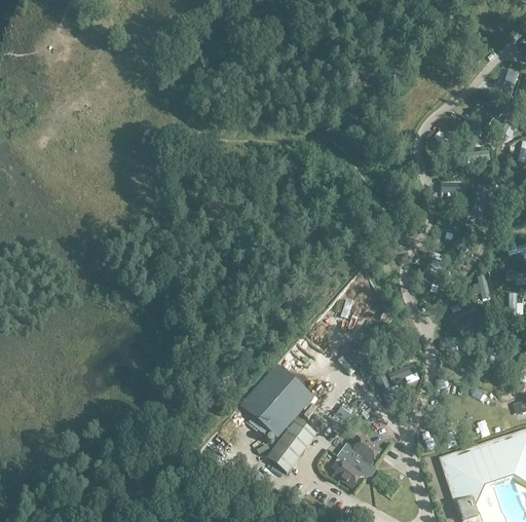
[(499,95),(508,98),(517,71),(509,68),(499,95)]
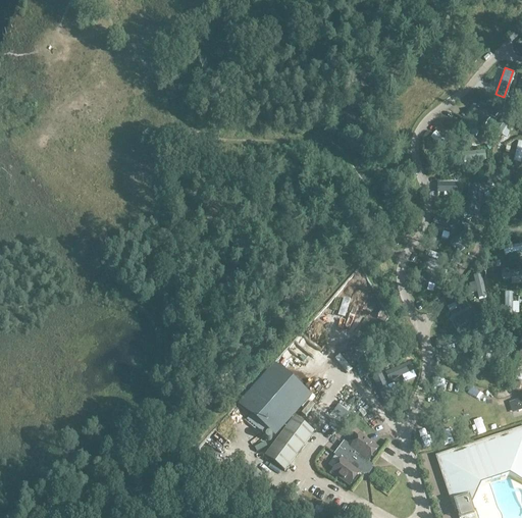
[(488,115),(475,106),(469,116),(482,124),(488,115)]
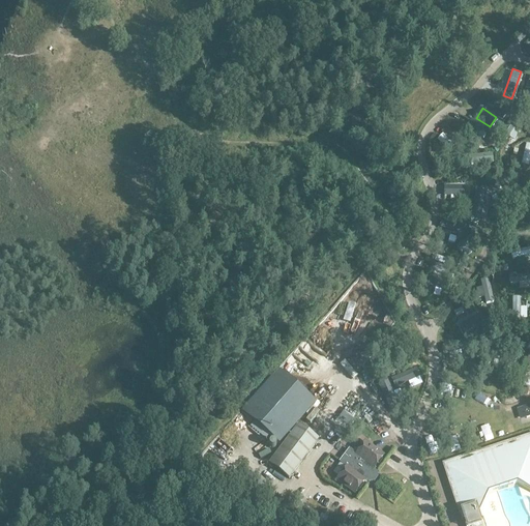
[(507,139),(510,120),(503,118),(500,138),(507,139)]
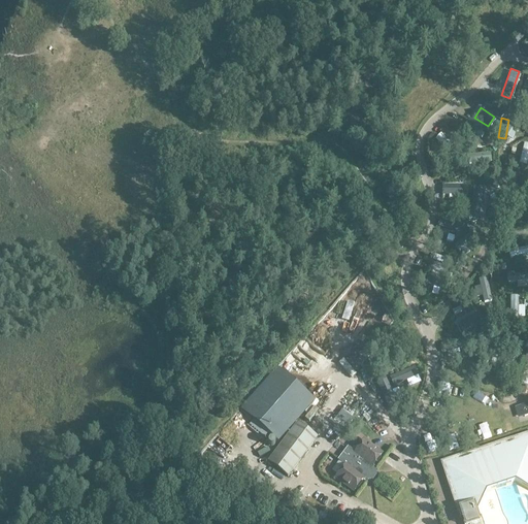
[(446,124),(440,129),(457,145),(462,140),(446,124)]
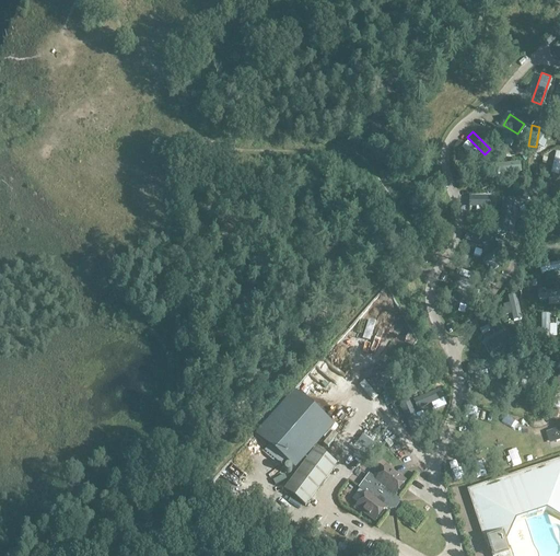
[(558,171),(559,162),(559,148),(556,148),(550,170),(558,171)]
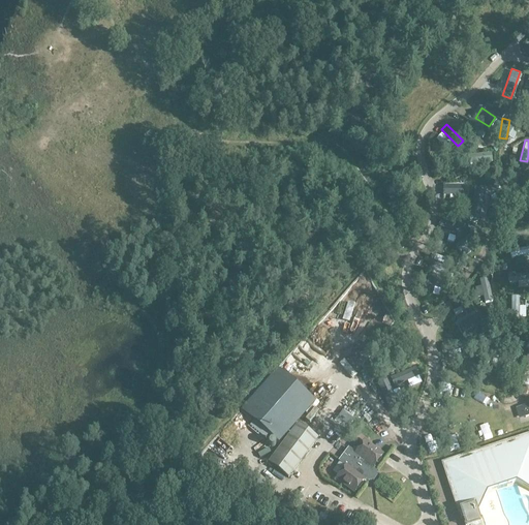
[(468,161),(492,158),(491,150),(467,152),(468,161)]
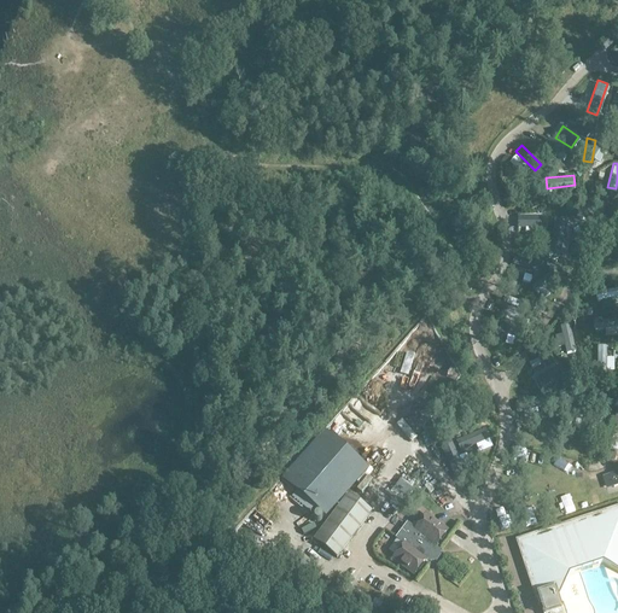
[(543,212),(518,212),(518,225),(543,225),(543,212)]
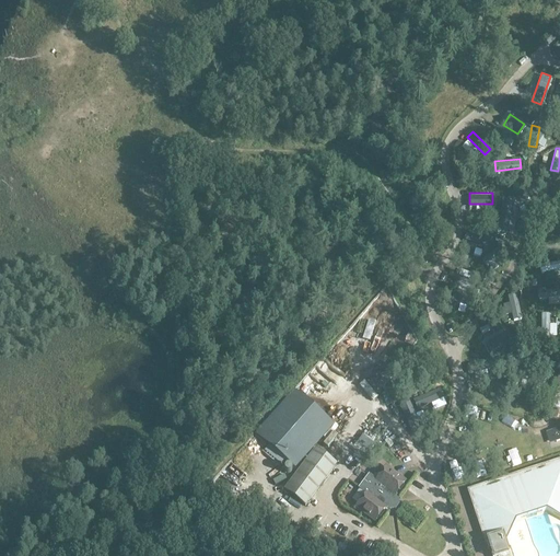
[(503,197),(498,222),(508,224),(514,199),(503,197)]
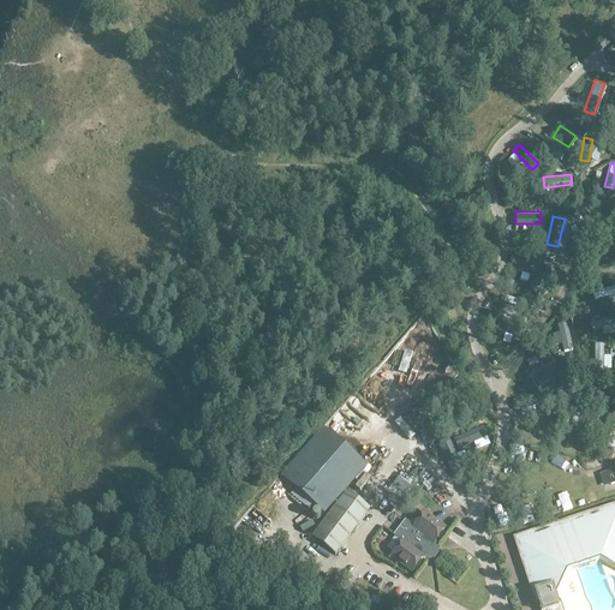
[(513,258),(536,265),(538,257),(515,250),(513,258)]
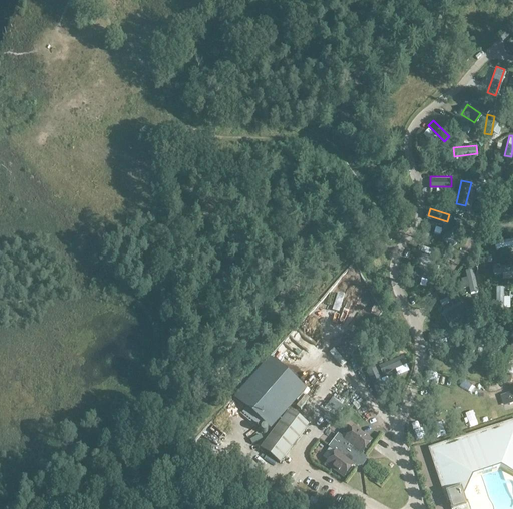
[(459,221),(441,234),(445,239),(463,226),(459,221)]
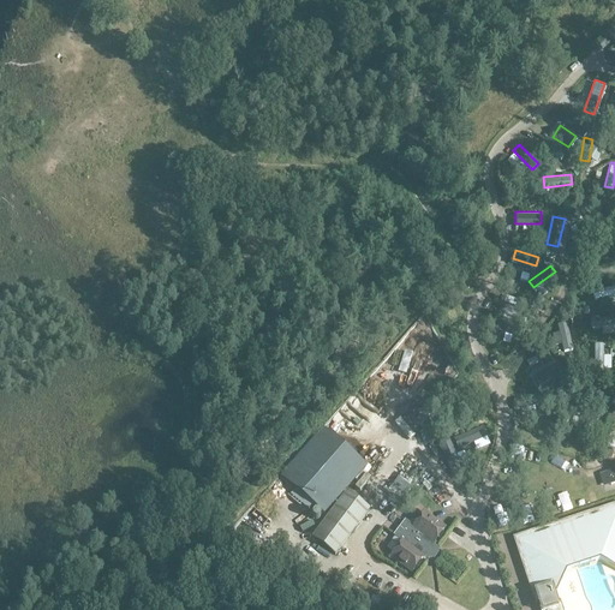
[(614,314),(590,316),(591,324),(614,323),(614,314)]
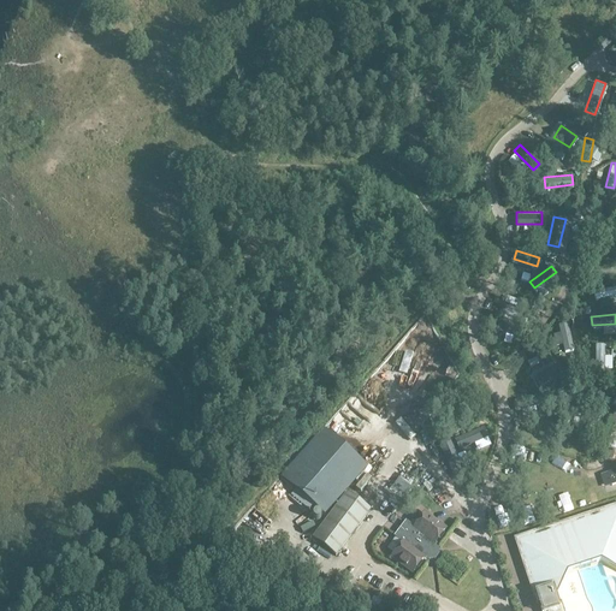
[(514,333),(516,322),(503,319),(501,330),(514,333)]
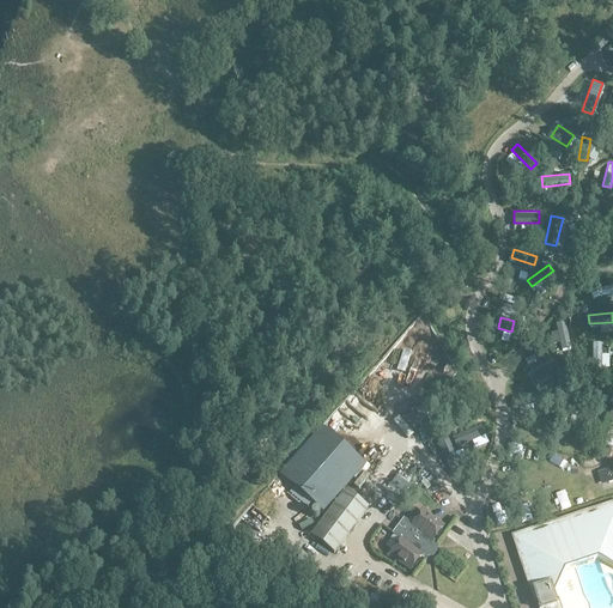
[(412,393),(405,405),(411,408),(419,396),(412,393)]
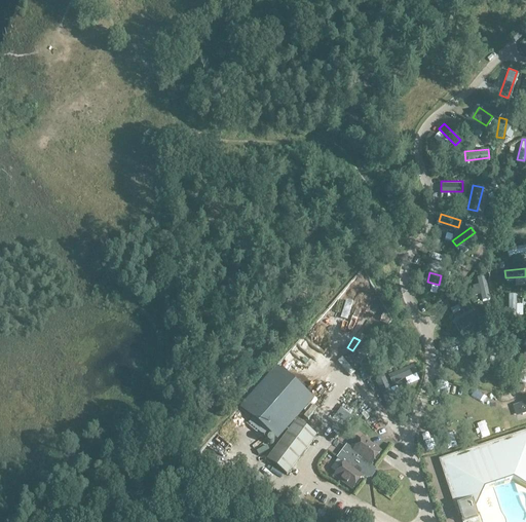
[(310,350),(307,353),(317,361),(320,358),(310,350)]
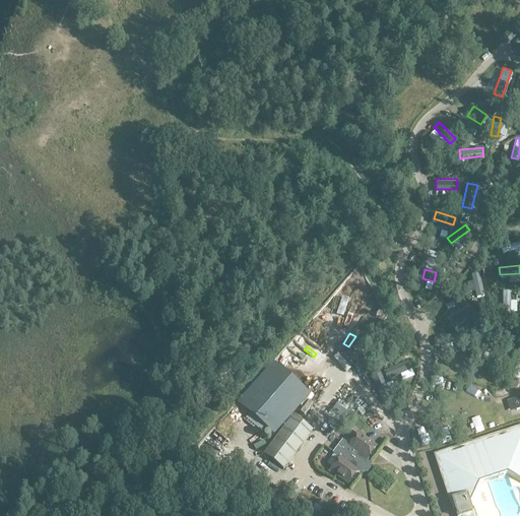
[(385,368),(388,376),(413,366),(409,357),(385,368)]
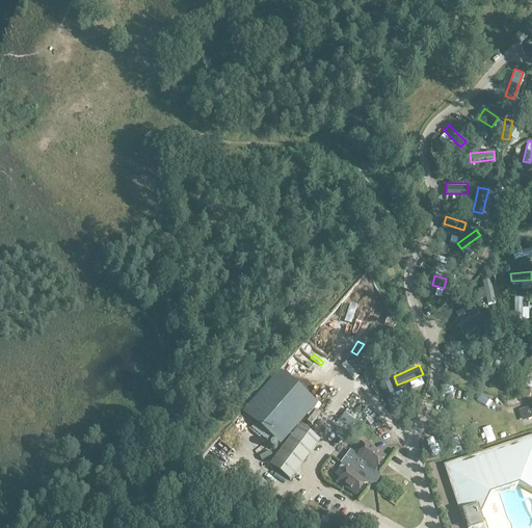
[(282,442),(319,400),(281,366),(243,407),(282,442)]
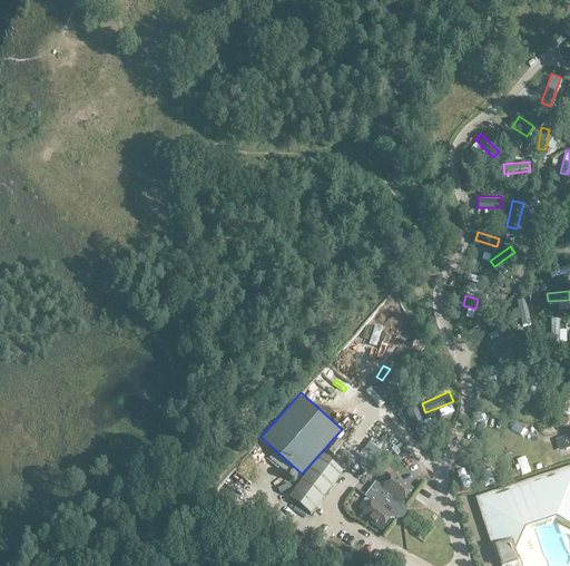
[(389,392),(384,394),(393,409),(397,407),(389,392)]
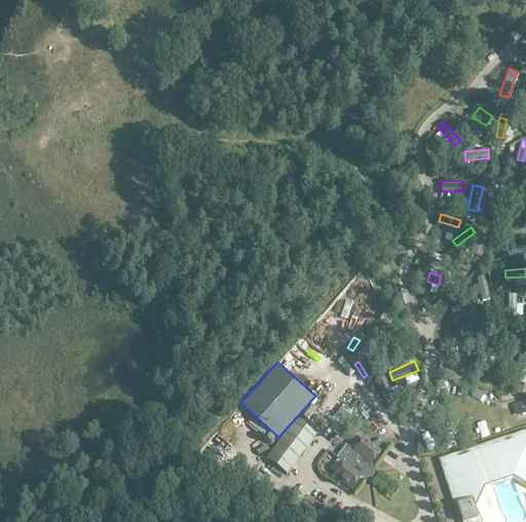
[(385,373),(377,377),(388,403),(397,399),(385,373)]
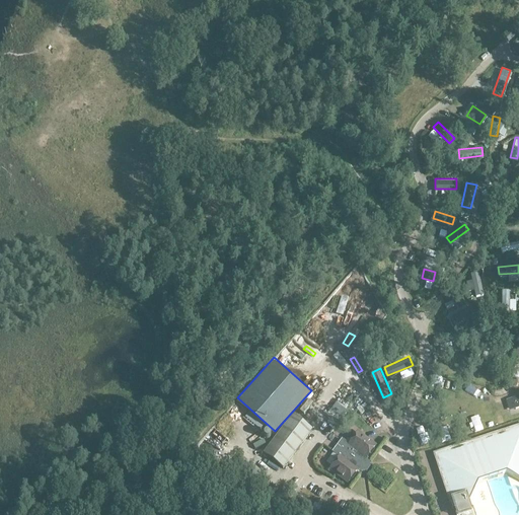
[(264,450),(283,465),(313,426),(293,411),(264,450)]
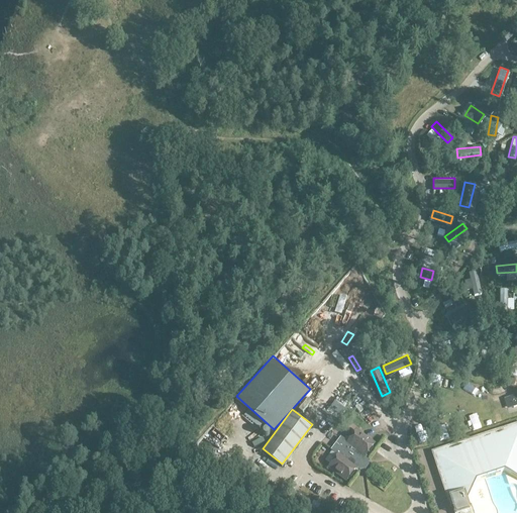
[(365,431),(382,427),(380,418),(362,423),(365,431)]
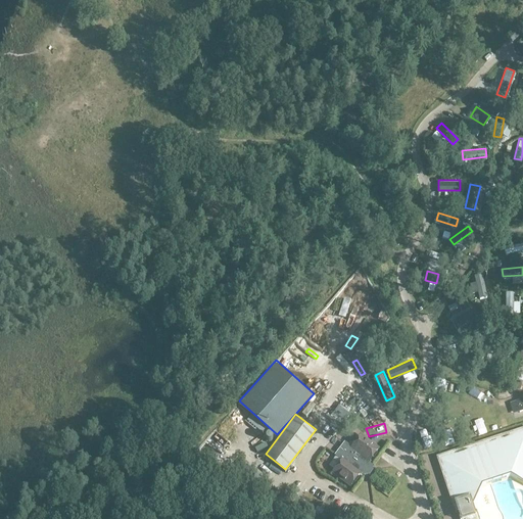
[(522,426),(437,455),(456,510),(458,509),(461,518),(464,518),(476,515),(472,504),(482,484),(511,475),(522,481),(522,426)]
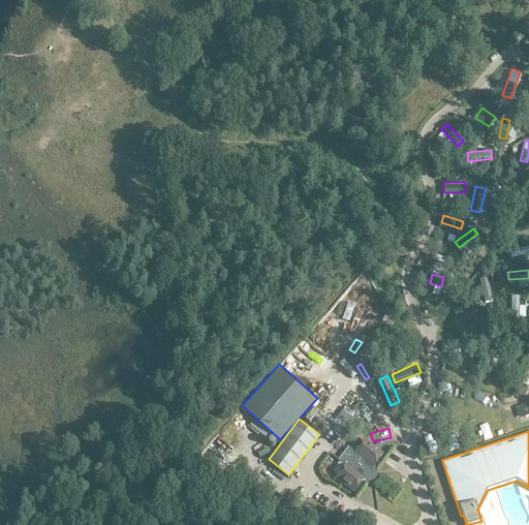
[(340,458),(332,468),(338,472),(336,475),(354,489),(364,476),(365,476),(366,475),(369,477),(373,476),(376,472),(376,468),(373,466),(374,464),(373,464),(383,451),(365,437),(355,450),(348,444),(339,458),(340,458)]
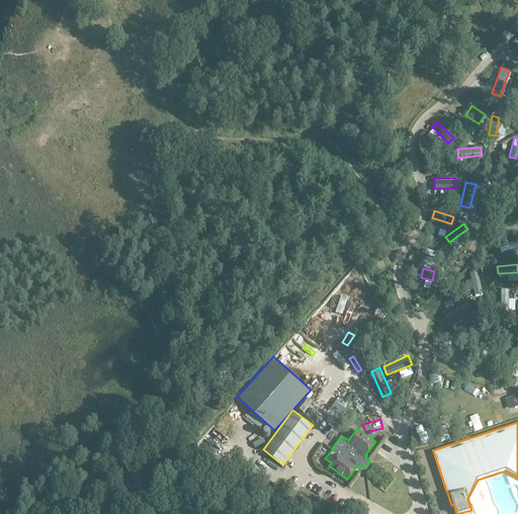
[(251,461),(239,455),(235,463),(247,469),(251,461)]
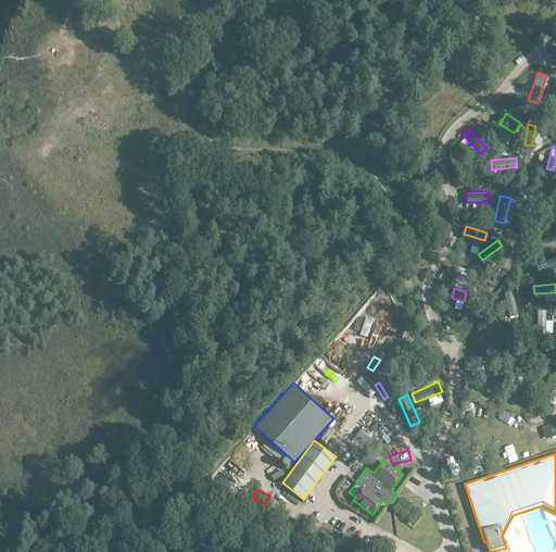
[(338,536),(335,542),(341,547),(344,540),(338,536)]
